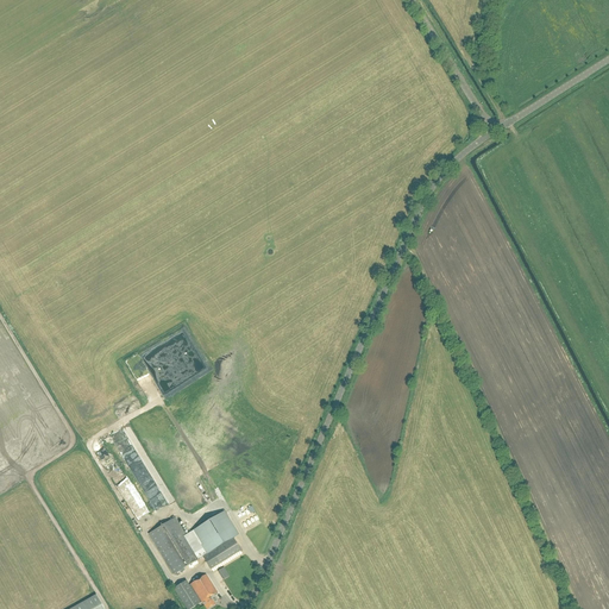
[(120,441),(119,438),(121,437),(120,434),(111,439),(114,444),(120,441)]
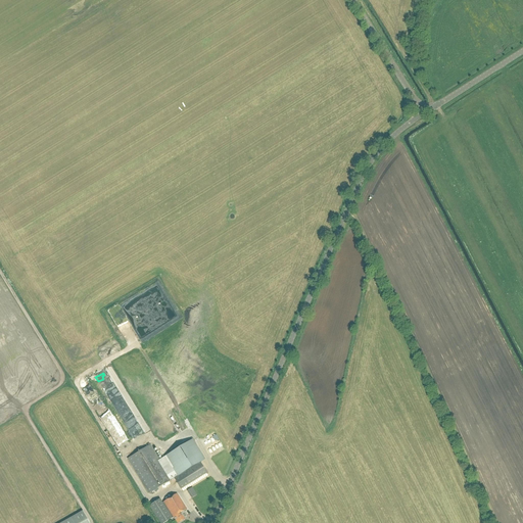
[(193,439),(159,460),(150,445),(128,459),(148,494),(205,460),(193,439)]
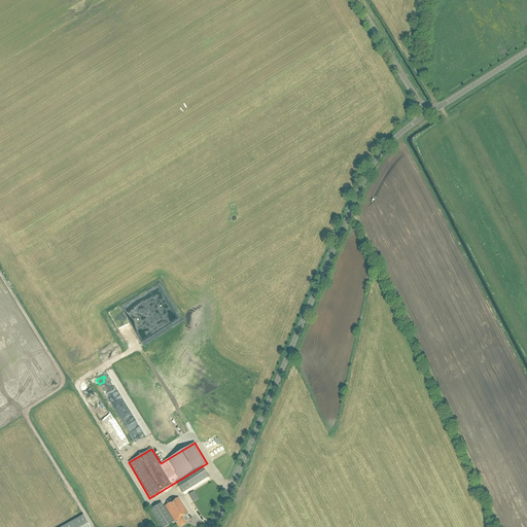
[(202,466),(176,483),(182,493),(208,477),(202,466)]
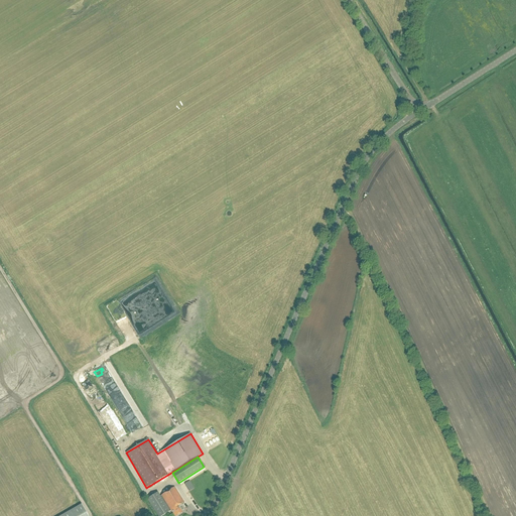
[(195,489),(189,482),(184,485),(188,493),(195,489)]
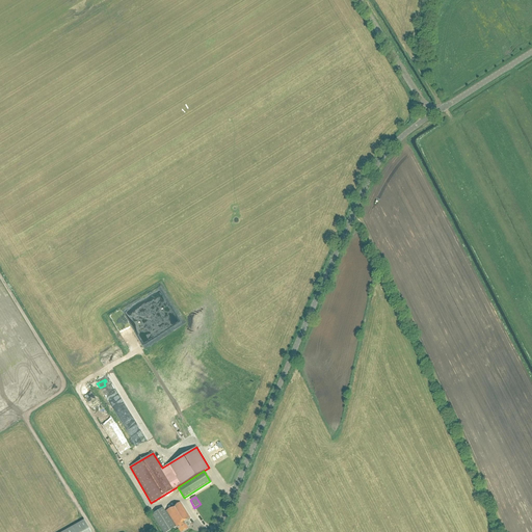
[(180,501),(166,509),(181,531),(187,528),(182,521),(189,516),(180,501)]
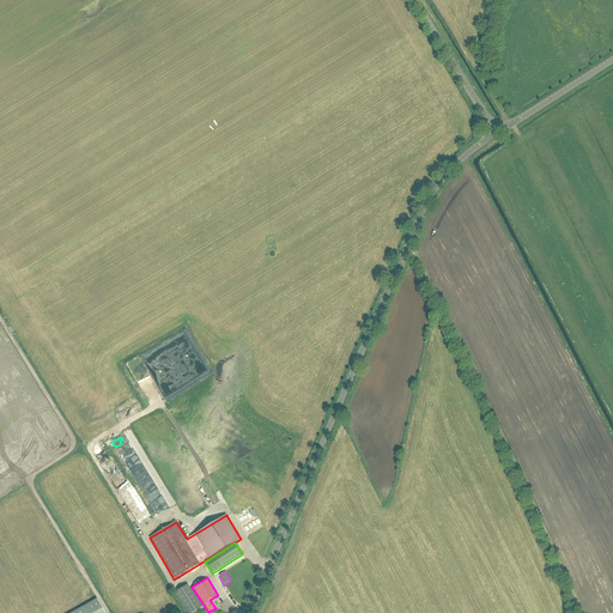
[(190,589),(188,587),(186,589),(176,595),(187,612),(193,612),(201,608),(190,589)]
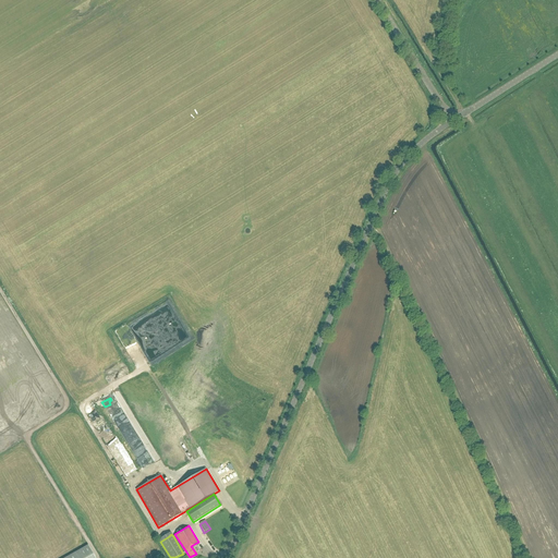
[(94,557),(88,546),(67,557),(94,557)]
